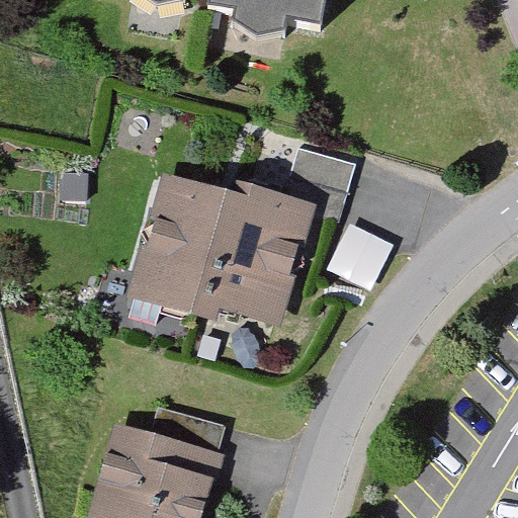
[(144,0),(157,10),(188,4),(189,0),(213,0),(211,12),(237,16),(235,28),(259,44),(288,38),(291,25),(324,31),(330,0),(144,0)]
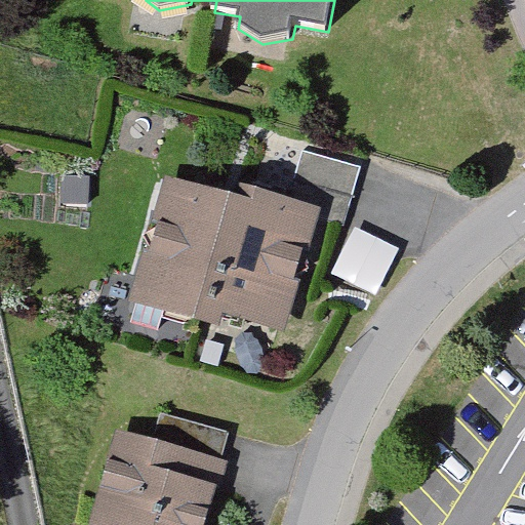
[(301,151),(292,180),(352,197),(360,168),(301,151)]
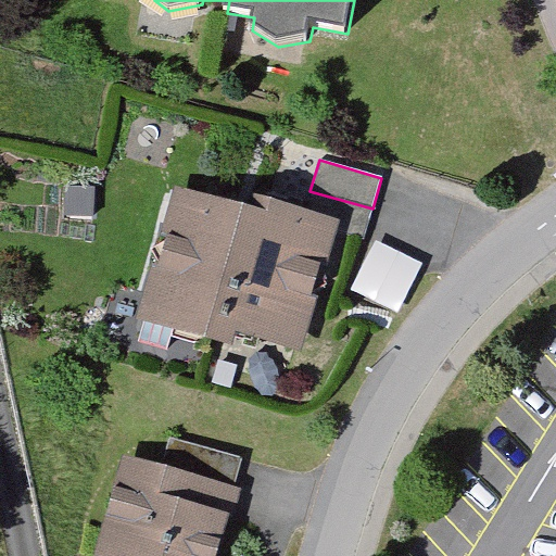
[(363,241),(373,209),(310,191),(301,224),(254,210),(250,225),(222,323),(266,333),(270,317),(301,326),(328,231),(363,241)]
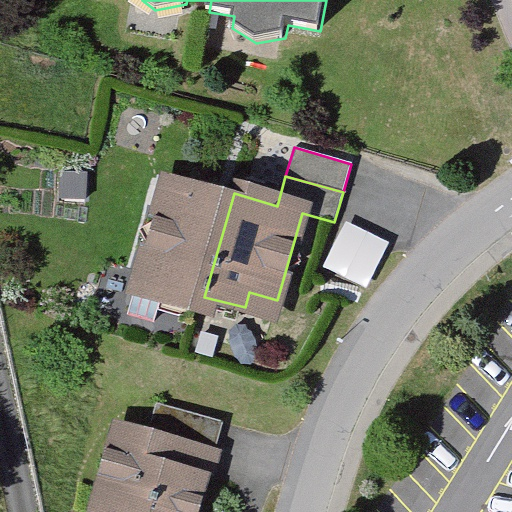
[(200,310),(204,297),(230,207),(165,188),(128,316),(153,323),(160,299),(200,310)]
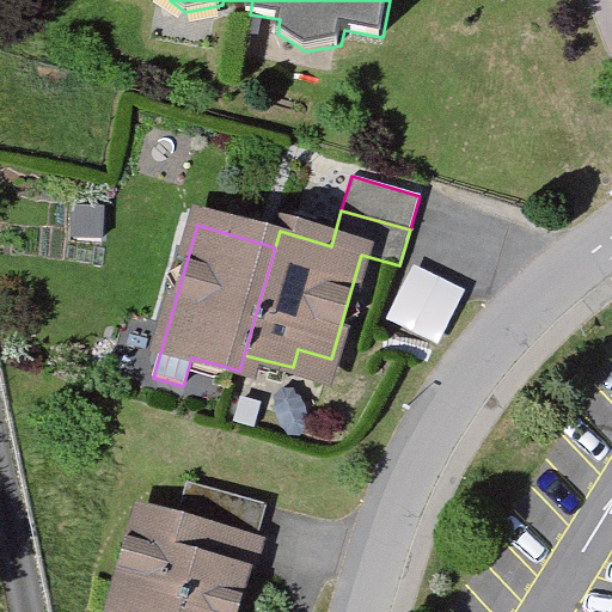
[(465,291),(414,265),(387,319),(439,346),(465,291)]
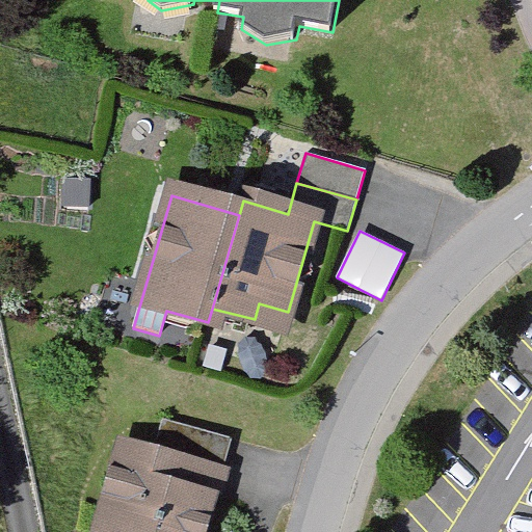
[(197,531),(215,472),(222,474),(233,441),(164,420),(154,453),(132,447),(123,454),(99,531),(197,531)]
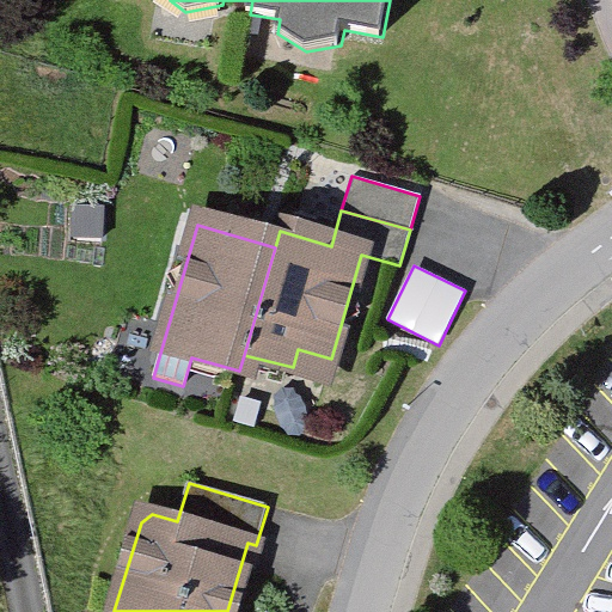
All buildings are outlined.
